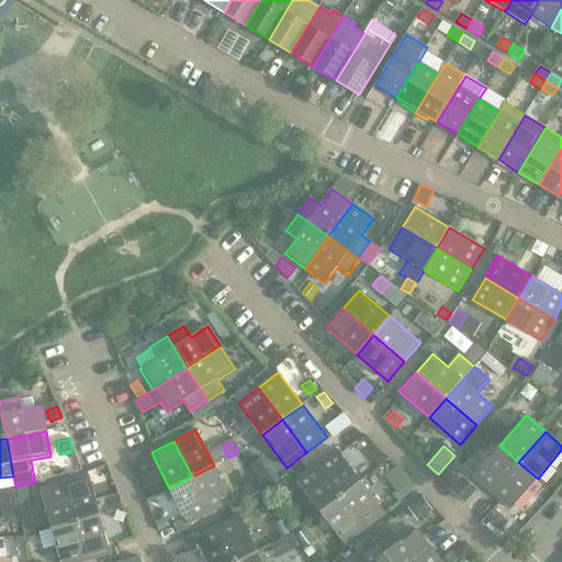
[(473,476),(492,493),(518,462),(499,446),(473,476)]
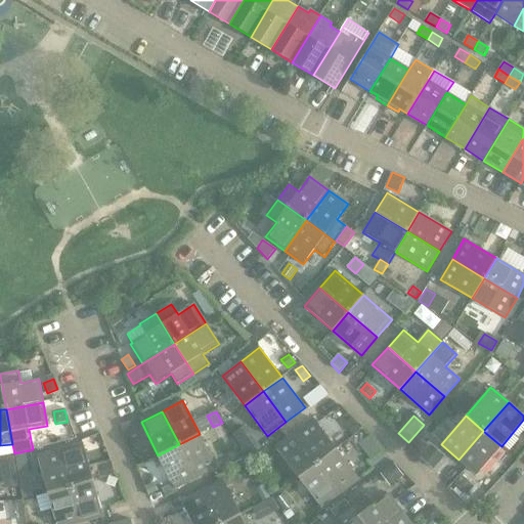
[(314,419),(295,433),(317,464),(337,449),(314,419)]
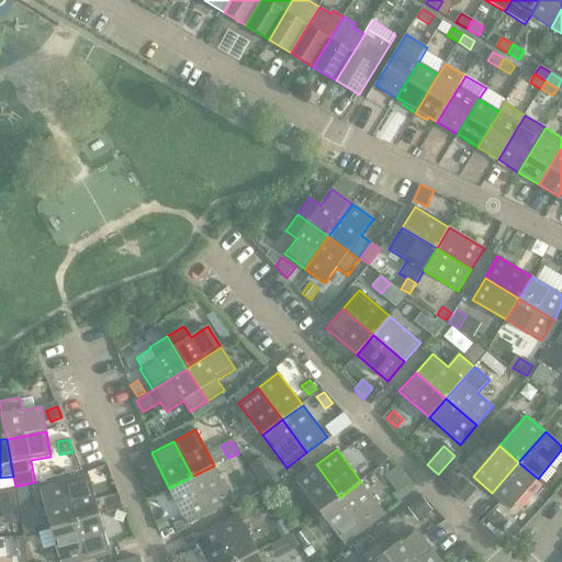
[(378,449),(370,454),(379,467),(386,461),(378,449)]
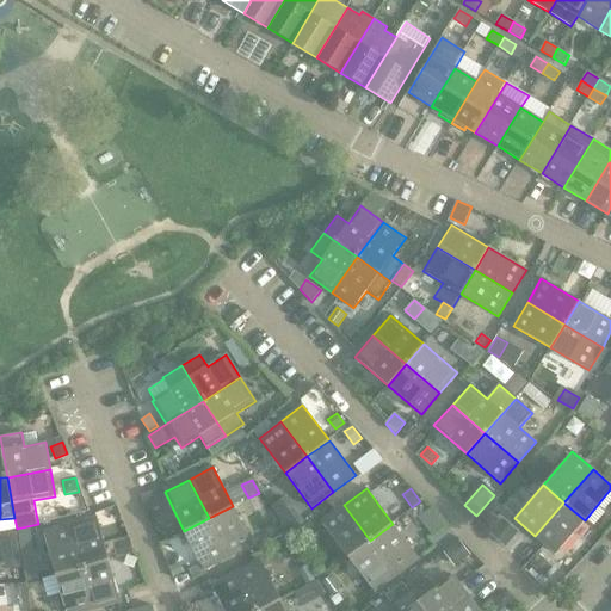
[(155,491),(141,497),(146,511),(161,505),(155,491)]
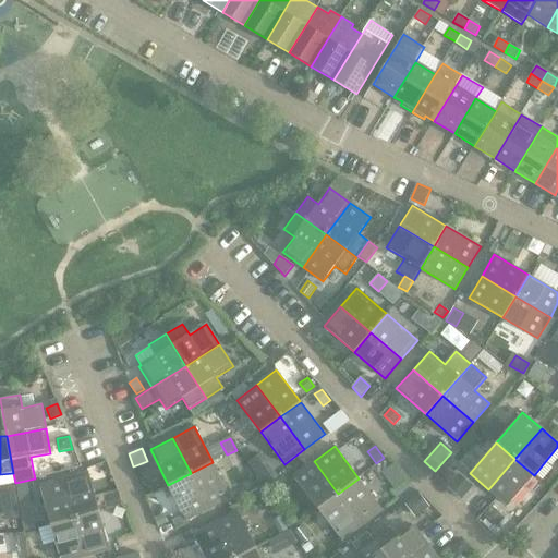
[(514,459),(488,489),(508,506),(534,475),(514,459)]
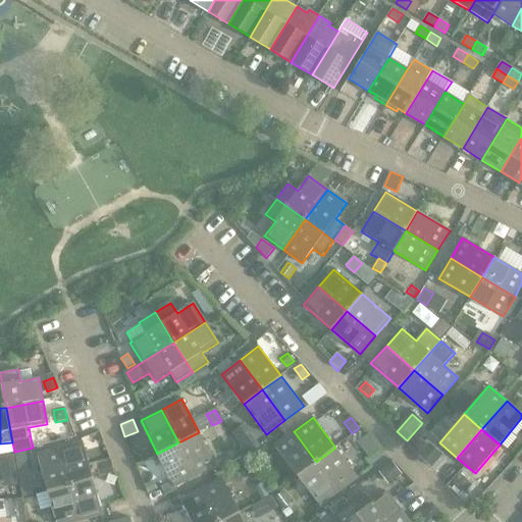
[(316,462),(294,431),(275,446),(298,475),(316,462)]
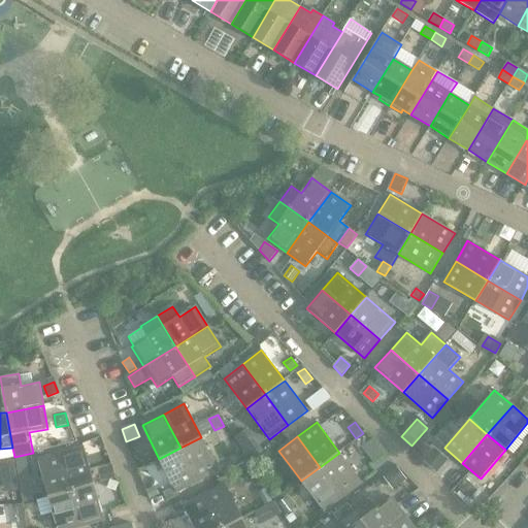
[(201,437),(180,448),(197,482),(219,471),(201,437)]
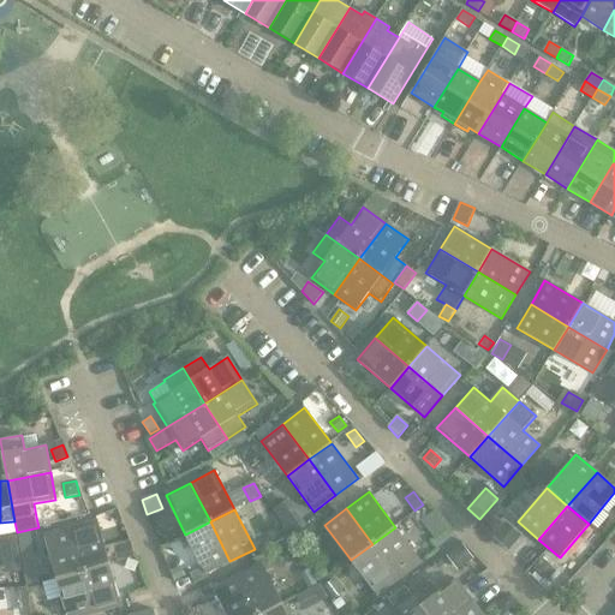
[(299,517),(286,527),(293,537),(306,527),(299,517)]
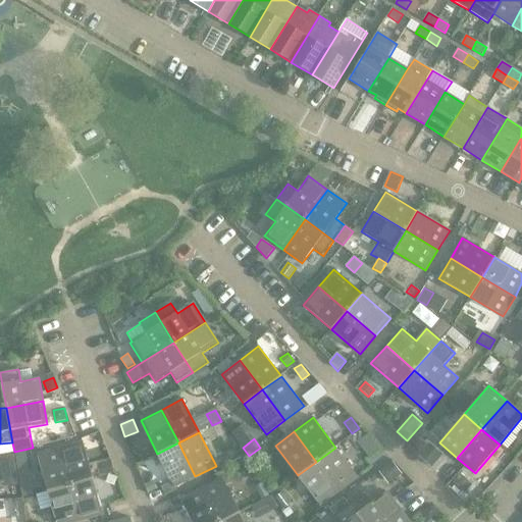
[(84,442),(60,449),(70,484),(93,478),(84,442)]
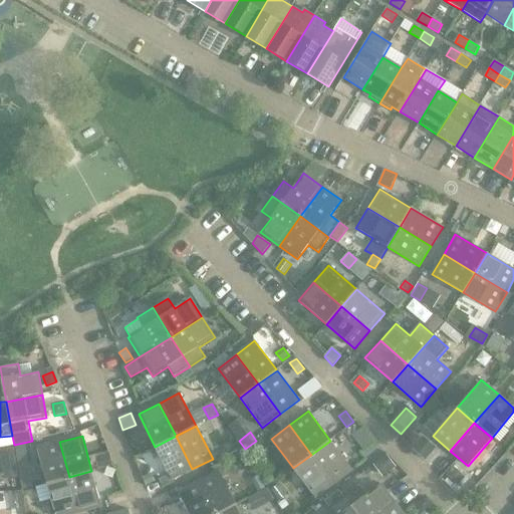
[(176,436),(155,447),(172,479),(192,469),(176,436)]
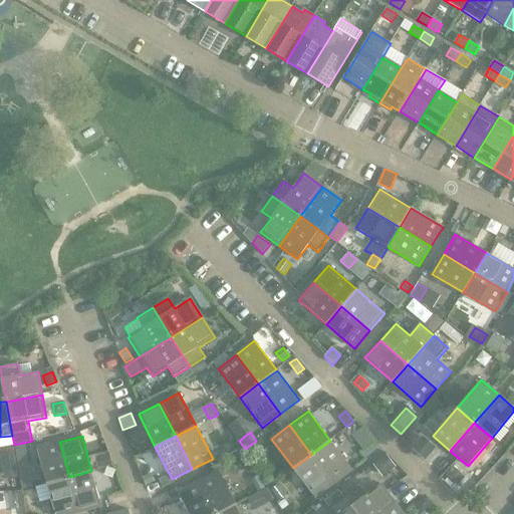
[(330,441),(311,455),(334,484),(352,470),(330,441)]
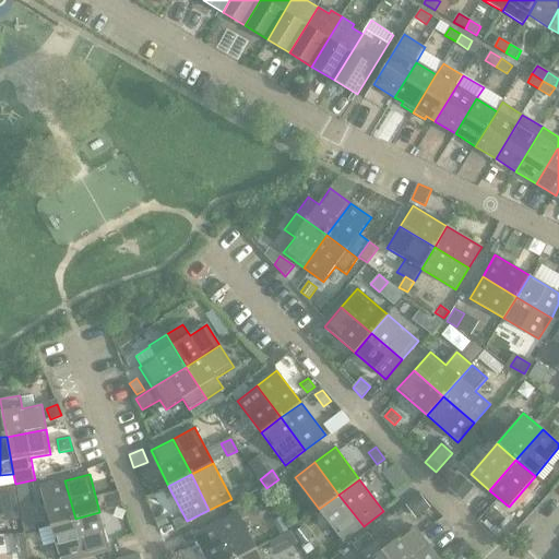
[(463,479),(452,492),(462,501),(474,488),(463,479)]
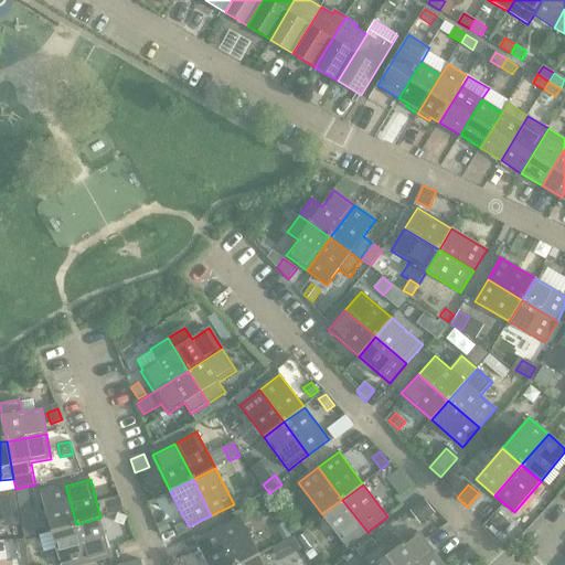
[(41,492),(52,531),(76,524),(65,486),(41,492)]
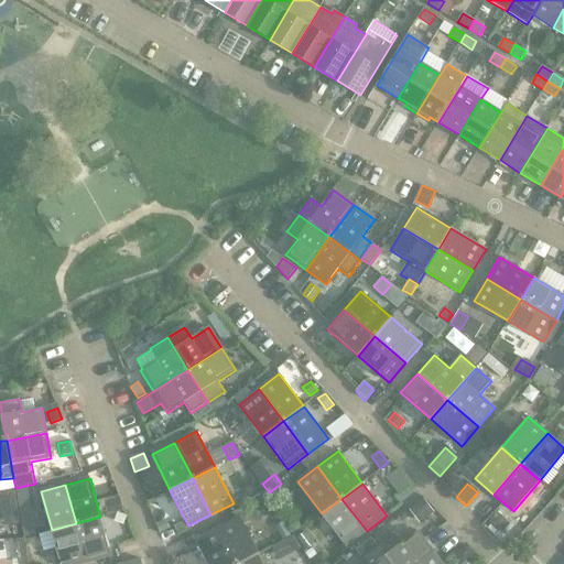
[(15,491),(0,494),(2,503),(17,501),(15,491)]
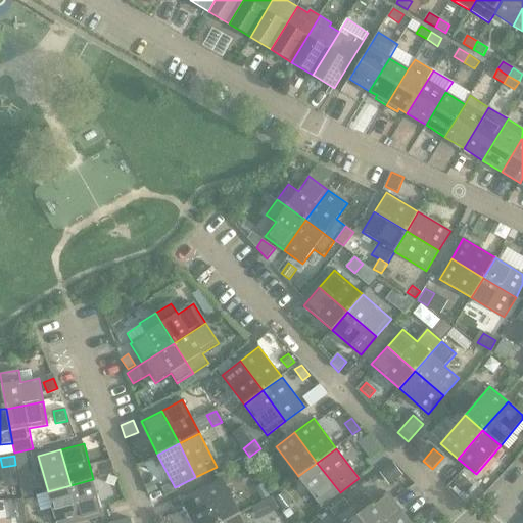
[(27,459),(16,461),(22,498),(33,495),(27,459)]
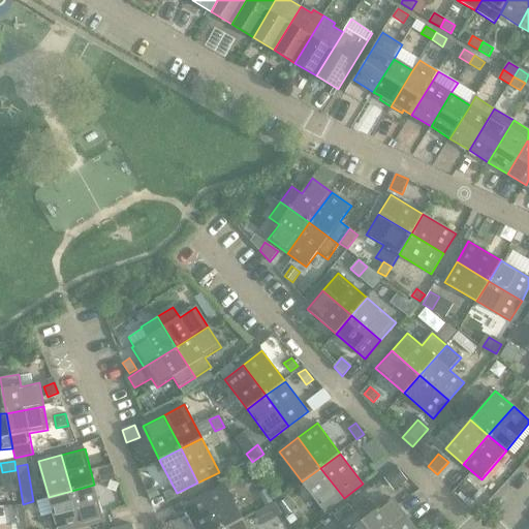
[(320,468),(302,481),(324,512),(344,498),(320,468)]
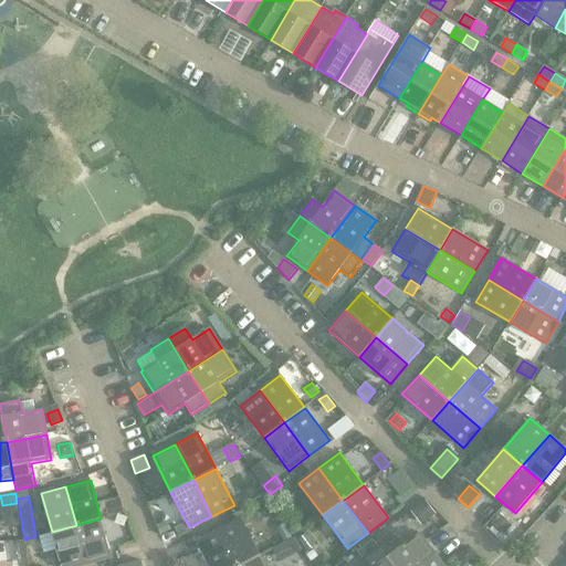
[(425,501),(415,509),(425,522),(435,513),(425,501)]
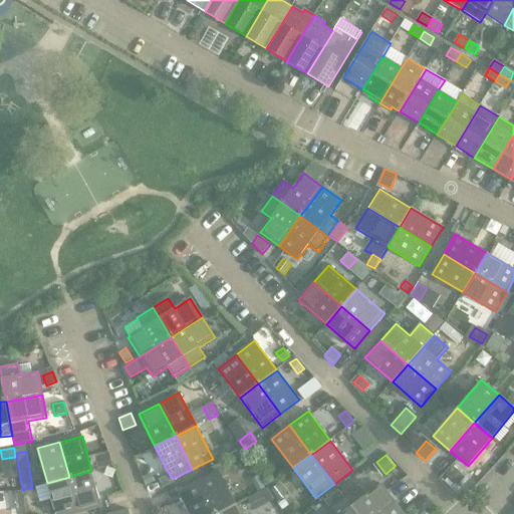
[(453,467),(446,475),(458,485),(464,478),(461,475),(462,474),(453,467)]
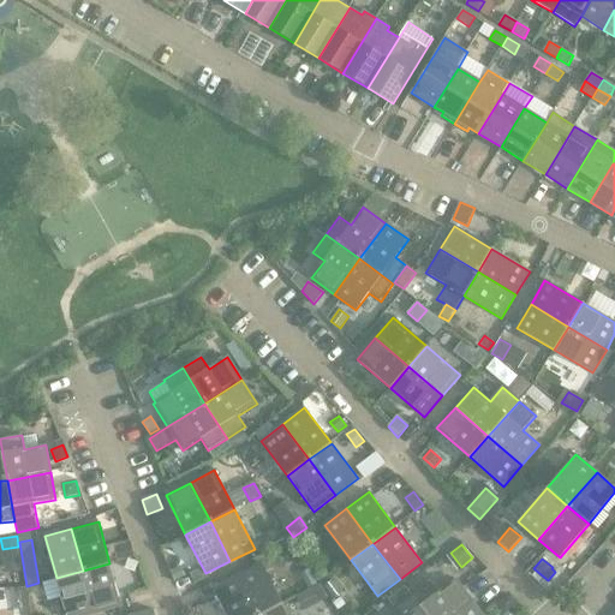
[(109,563),(83,571),(95,614),(121,607),(109,563)]
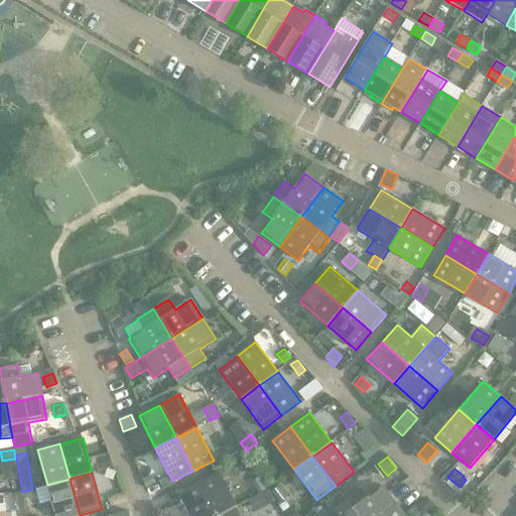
[(221,474),(200,484),(216,515),(218,515),(237,506),(221,474)]
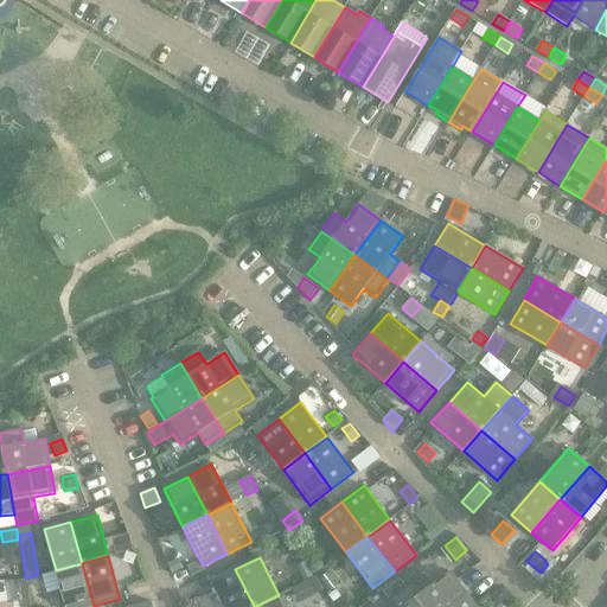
[(178,560),(167,566),(172,574),(181,569),(178,560)]
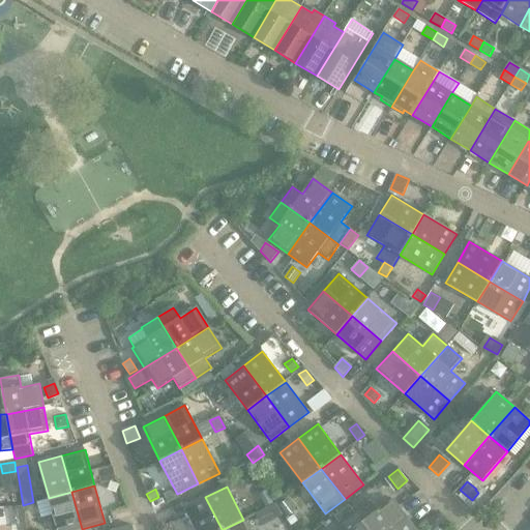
[(71,492),(49,498),(57,529),(76,529),(82,529),(71,492)]
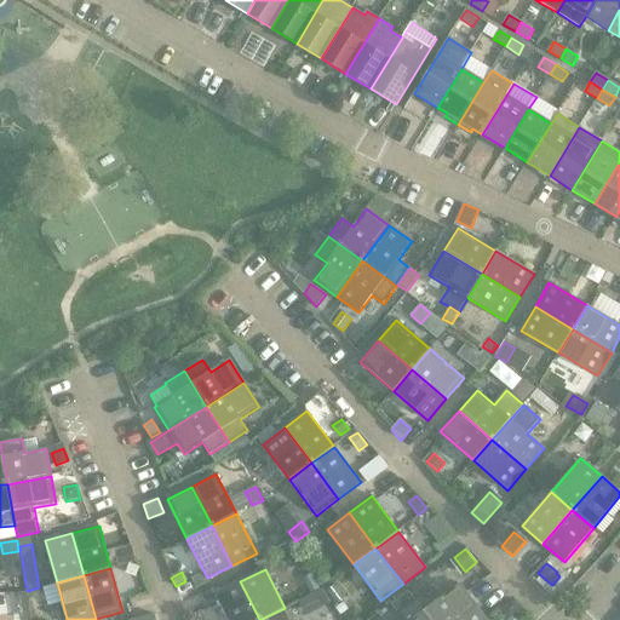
[(212,589),(200,595),(206,607),(218,601),(228,619),(259,619),(240,581),(216,593),(212,589)]
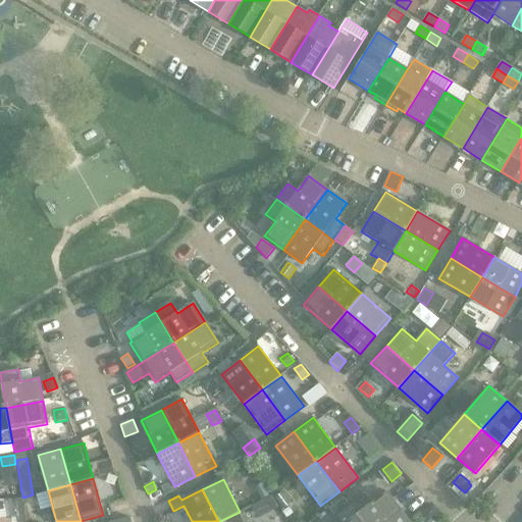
[(282,491),(274,498),(283,508),(291,503),(282,491)]
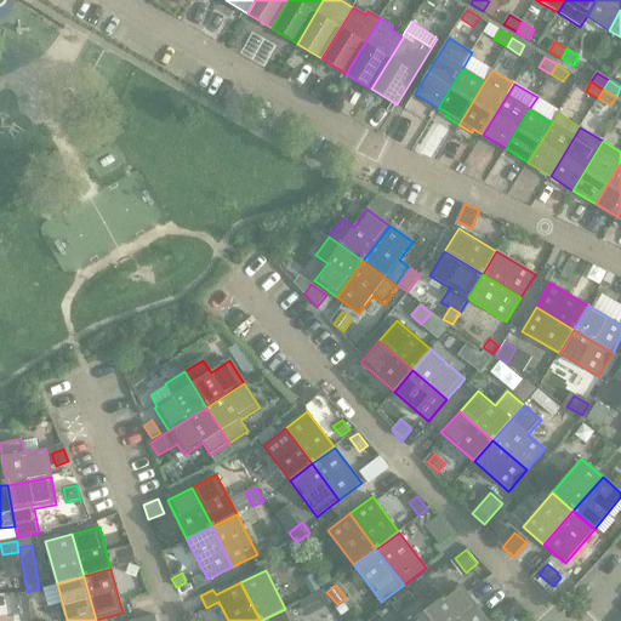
[(433,587),(416,600),(431,620),(457,620),(477,607),(460,585),(442,598),(433,587)]
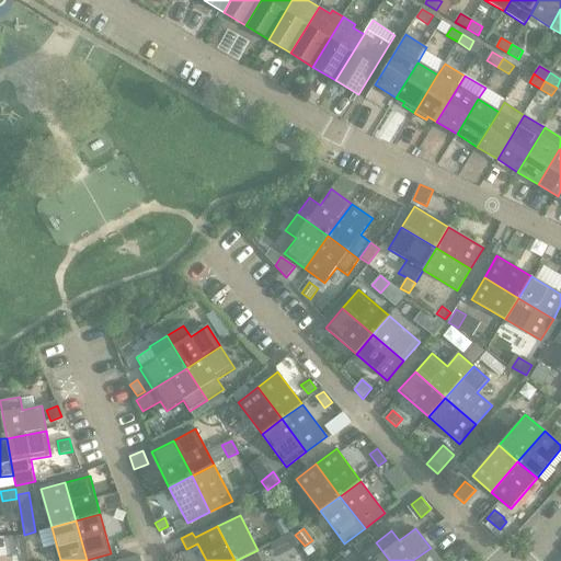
[(465,541),(453,550),(457,558),(464,558),(472,551),(465,541)]
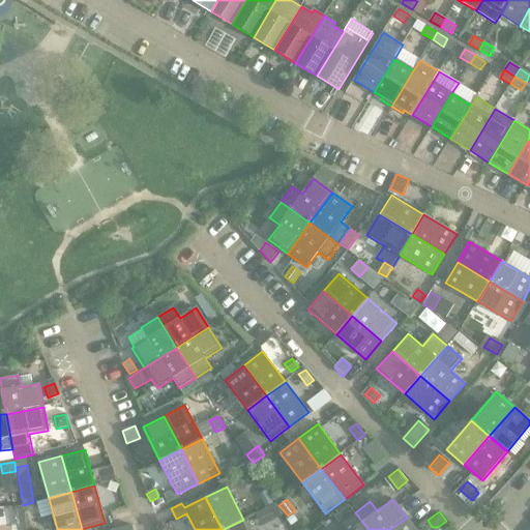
[(367,529),(355,512),(340,524),(344,529),(367,529)]
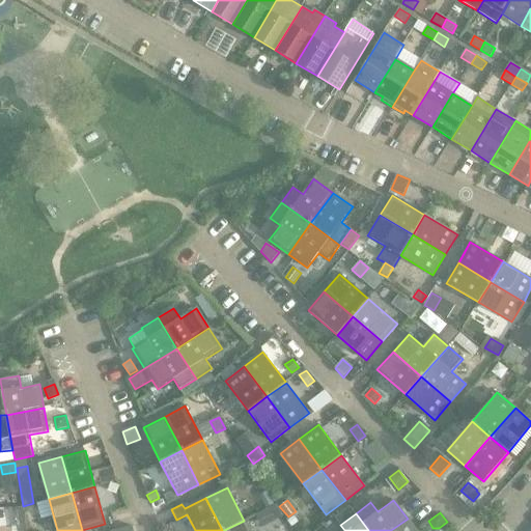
[(416,530),(408,519),(391,530),(416,530)]
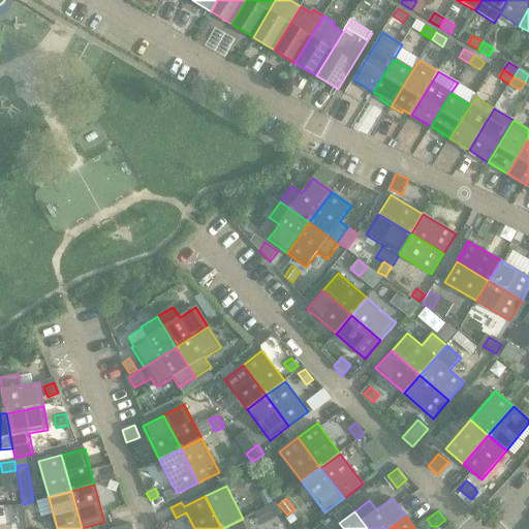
[(248,528),(243,519),(223,528),(248,528)]
